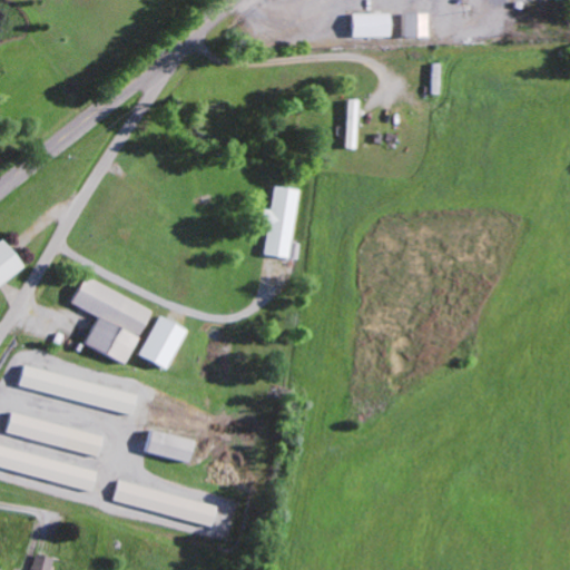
[(423,37),(424,12),(401,11),(400,36),(423,37)]
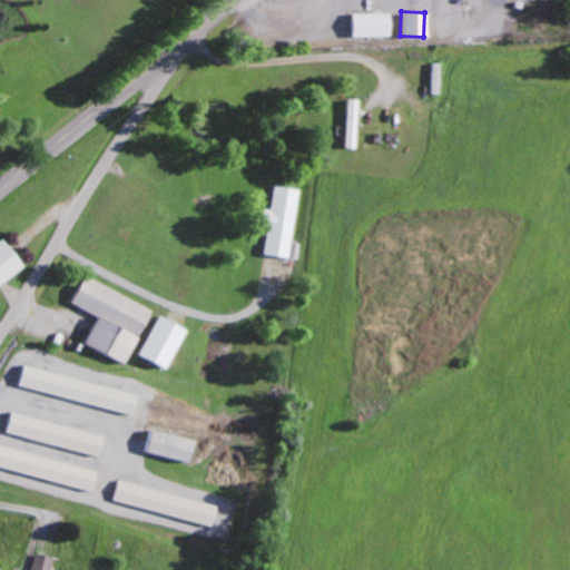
[(386,12),(350,13),(350,37),(387,36),(386,12)]
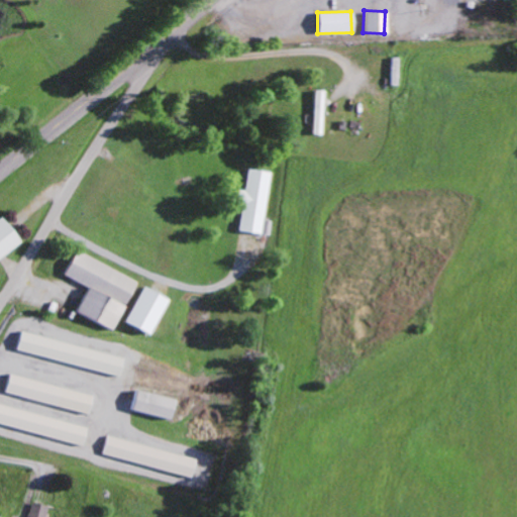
[(238,231),(271,235),(272,221),(265,220),(271,172),(247,169),(244,190),(237,189),(235,206),(241,206),(238,231)]
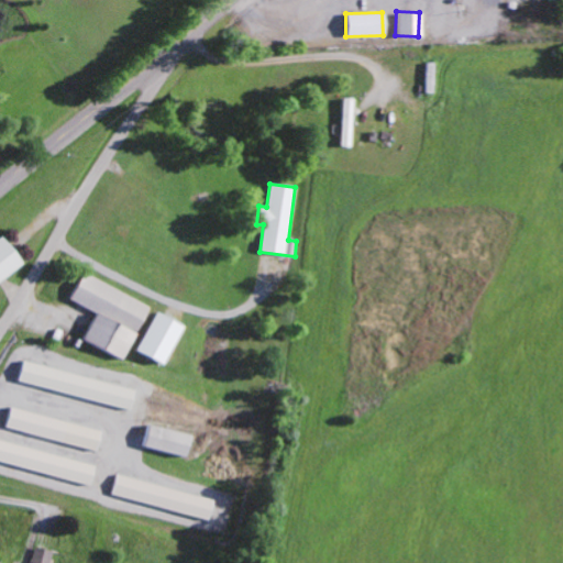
[(0,279),(20,266),(0,239),(0,279)]
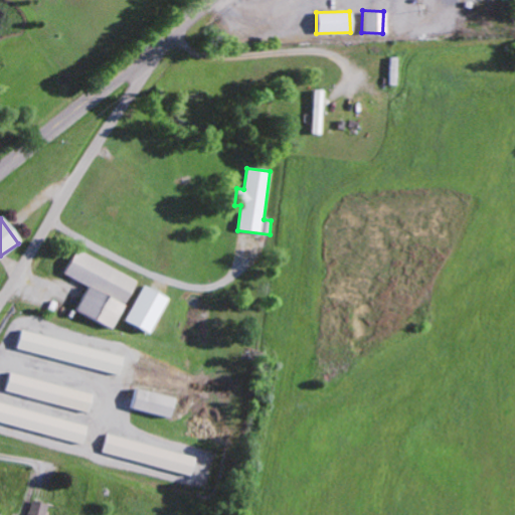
[(74,312),(113,328),(134,278),(72,250),(62,275),(86,285),(74,312)]
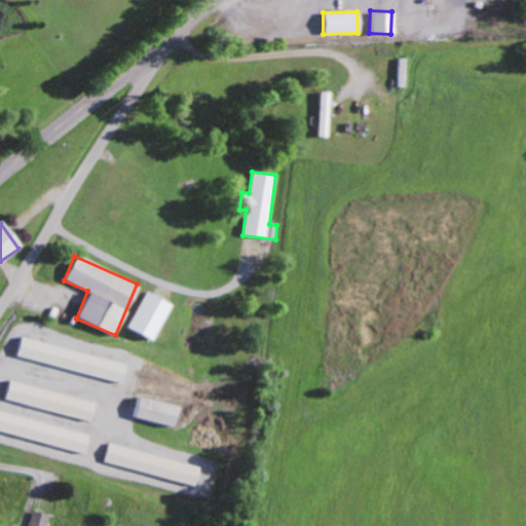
[(168,304),(142,292),(124,329),(151,341),(168,304)]
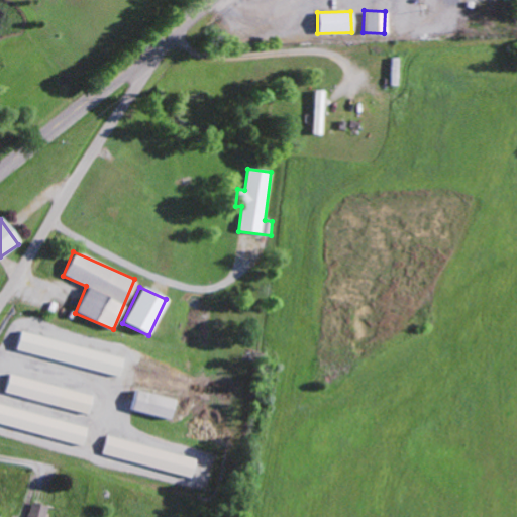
[(20,331),(15,349),(116,376),(121,357),(20,331)]
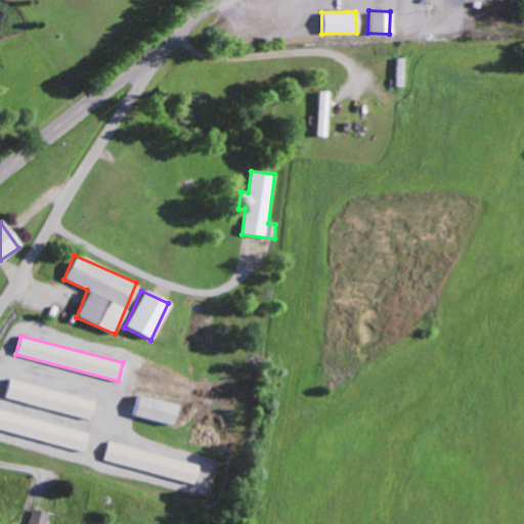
[(4,398),(88,420),(93,400),(9,379),(4,398)]
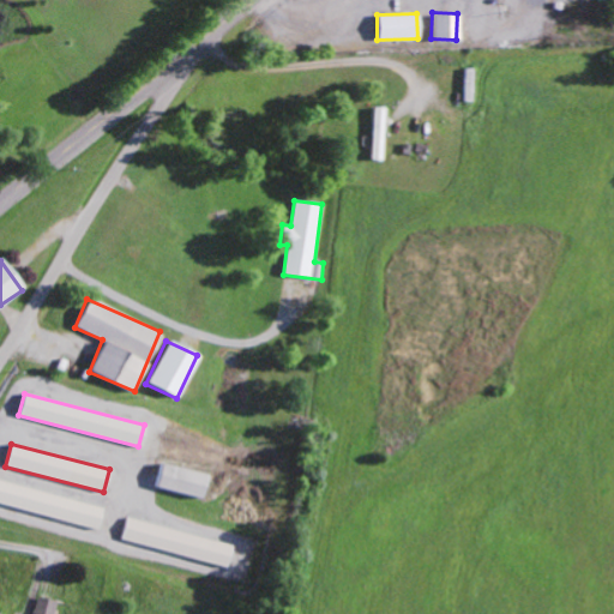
[(154,489),(203,497),(206,473),(157,465),(154,489)]
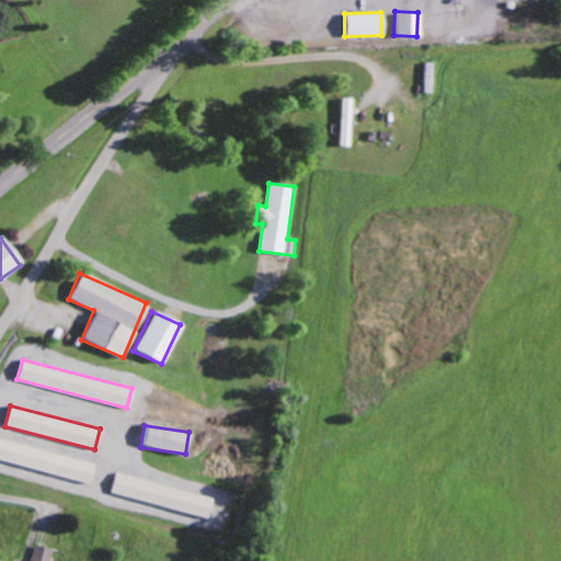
[(0,460),(89,483),(94,462),(0,438),(0,460)]
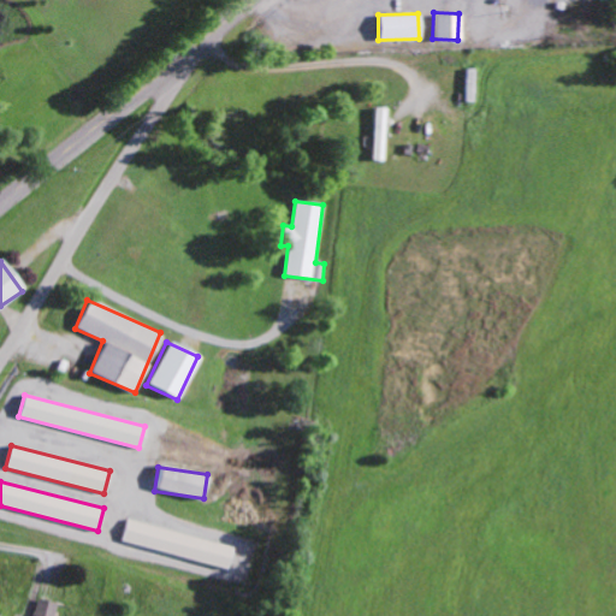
[(120,543),(226,568),(232,546),(125,520),(120,543)]
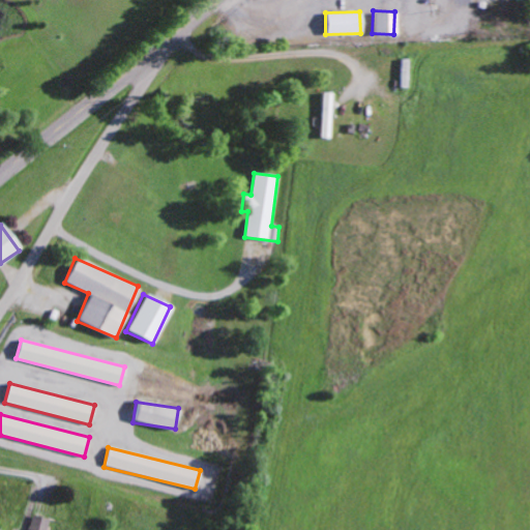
[(47,529),(49,518),(31,516),(28,529),(47,529)]
